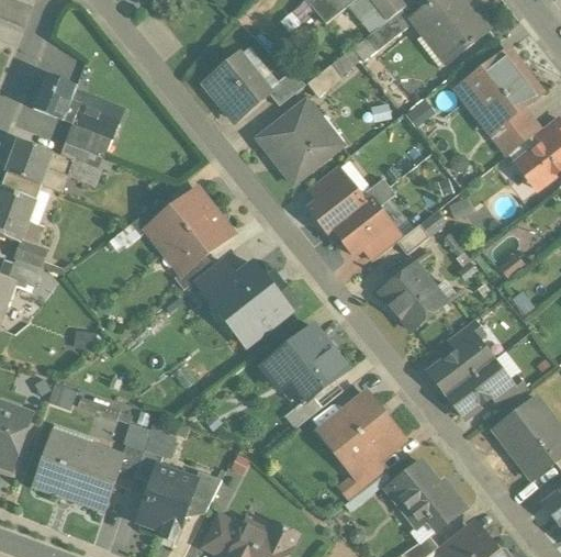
[(309,0),(327,21),(352,0),(309,0)]
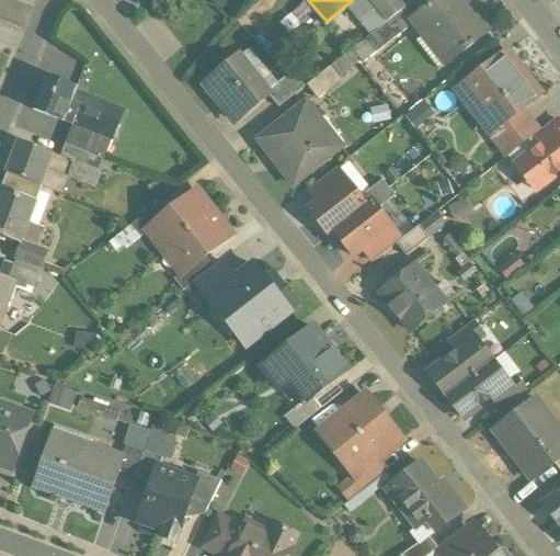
[(406,4),(401,0),(373,0),(388,18),(401,8),(406,4)]
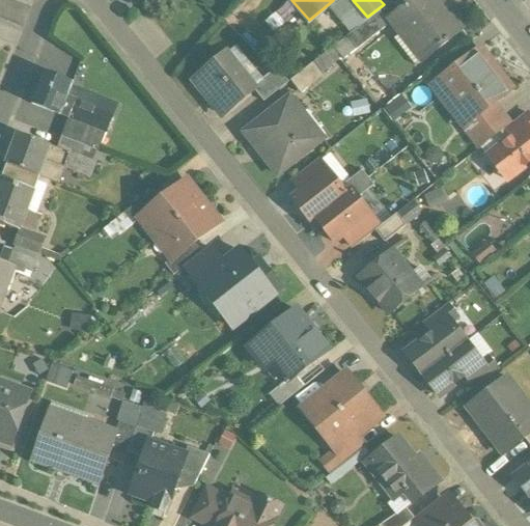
[(410,0),(390,16),(423,58),(464,27),(442,0),(410,0)]
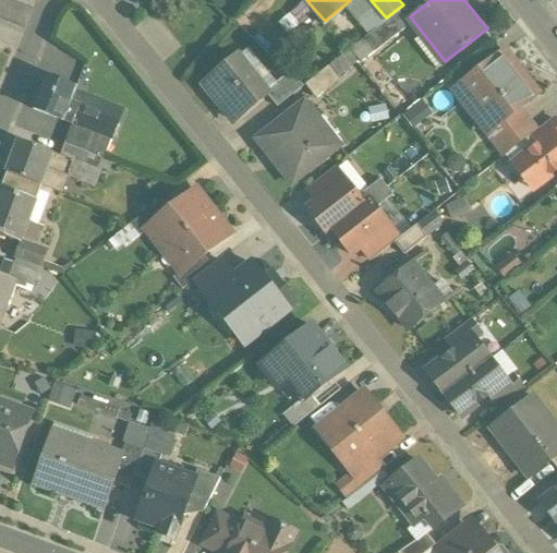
[(386,17),(364,35),(375,49),(404,26),(402,23),(408,19),(399,8),(386,17)]
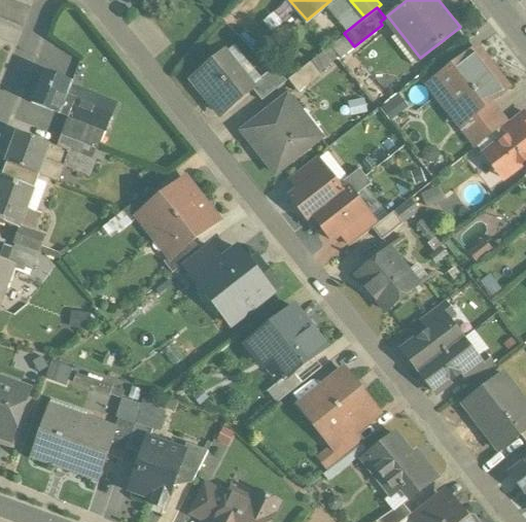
[(235,43),(195,76),(222,112),(252,87),(254,84),(252,82),(260,75),(235,43)]
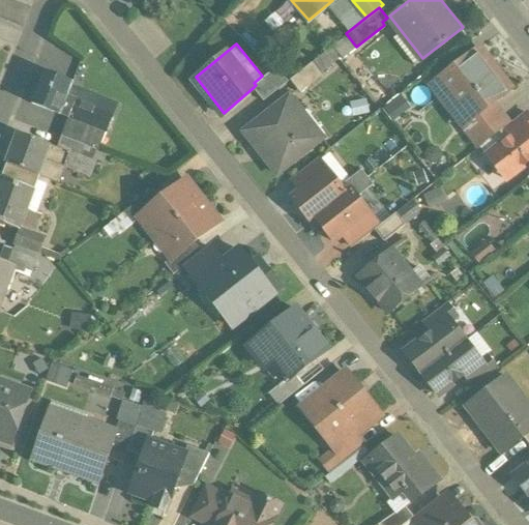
[(479,46),(432,82),(465,124),(495,100),(507,90),(489,67),(494,63),(479,46)]
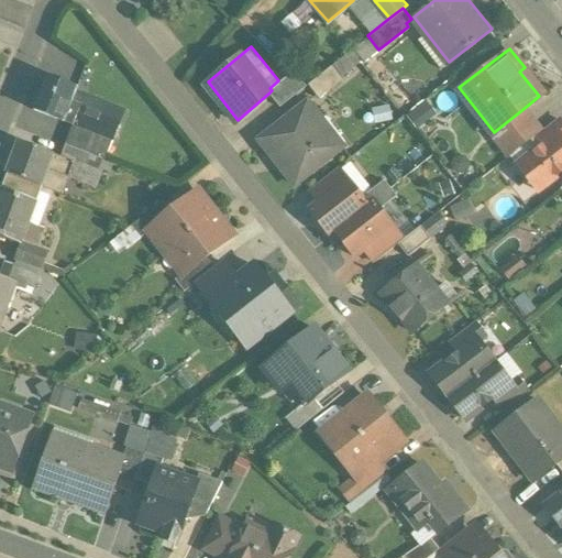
[(331,64),(307,83),(318,96),(341,77),(331,64)]
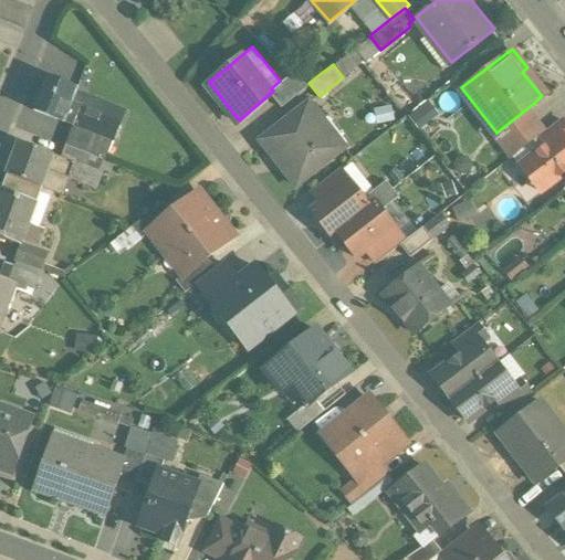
[(280,81),(271,88),(273,91),(271,93),(281,104),(309,83),(294,70),(280,81)]
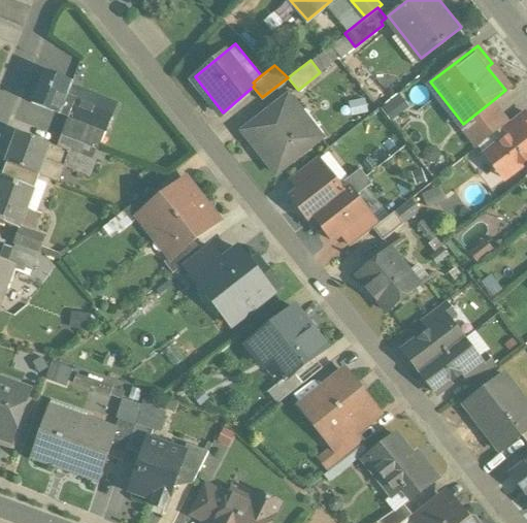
[(71,82),(43,70),(31,99),(60,110),(61,109),(69,113),(81,119),(88,103),(66,95),(71,82)]
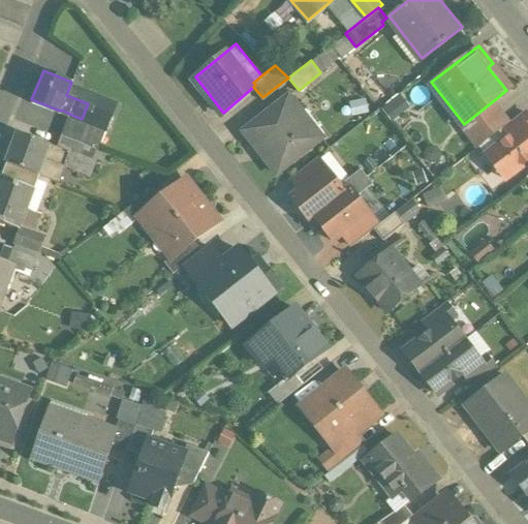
[(290,94),(243,129),(276,172),(322,135),(290,94)]
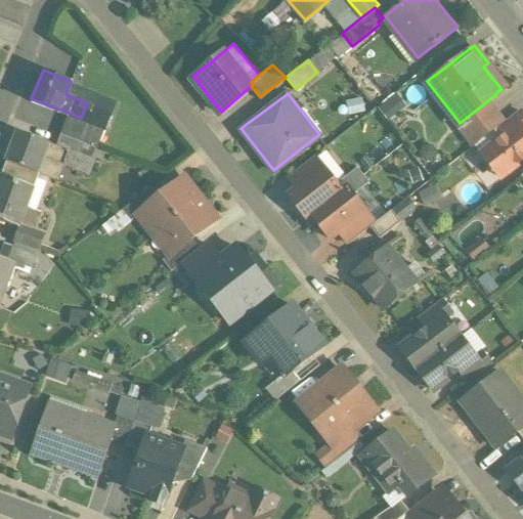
[(489,99),(460,123),(475,142),(498,124),(505,120),(489,99)]
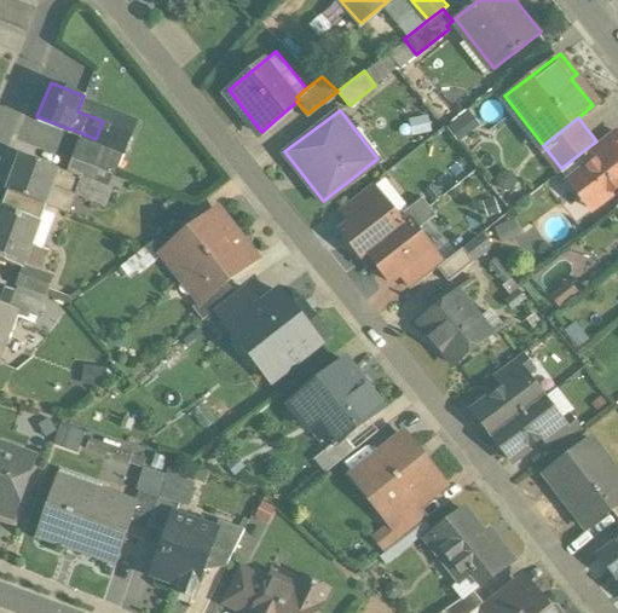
[(116,127),(103,121),(96,139),(110,144),(116,127)]
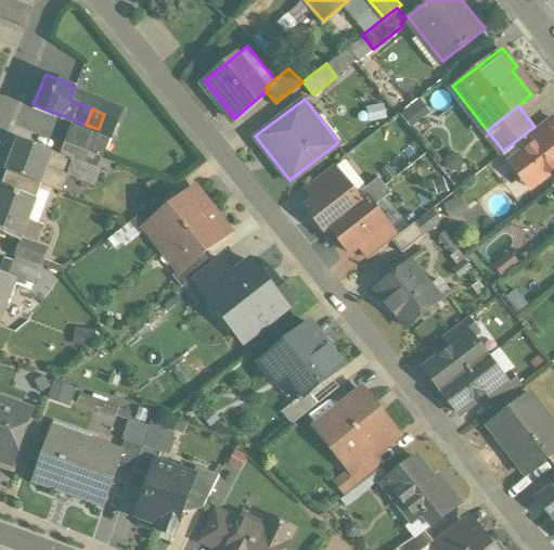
[(117,118),(104,114),(99,129),(102,130),(111,135),(117,118)]
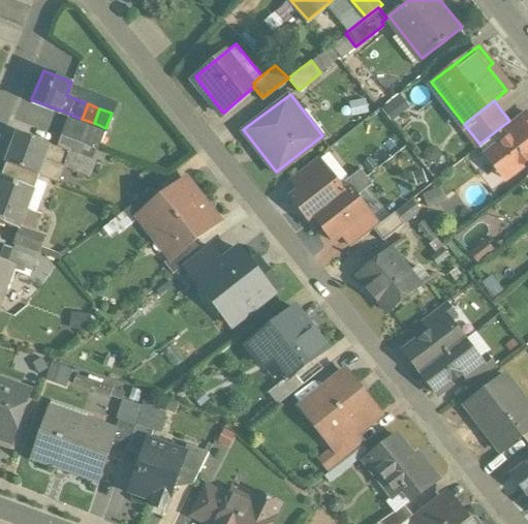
[(509,121),(503,125),(510,135),(511,135),(527,123),(527,114),(524,109),(509,121)]
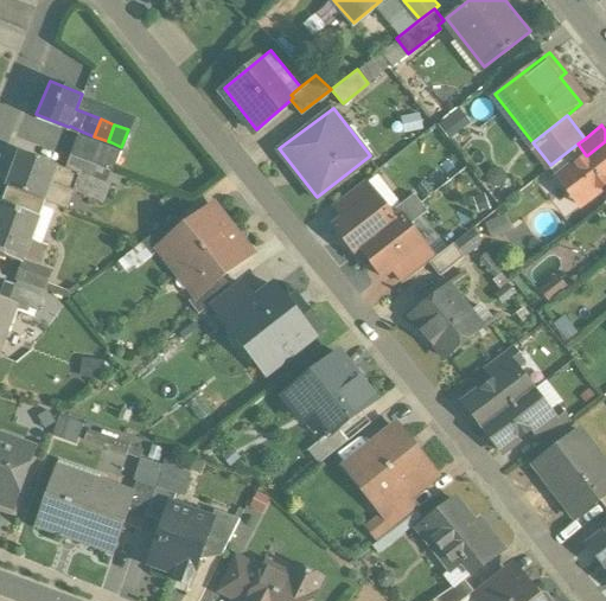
[(94,136),(80,130),(71,152),(96,161),(103,164),(112,142),(108,141),(94,136)]
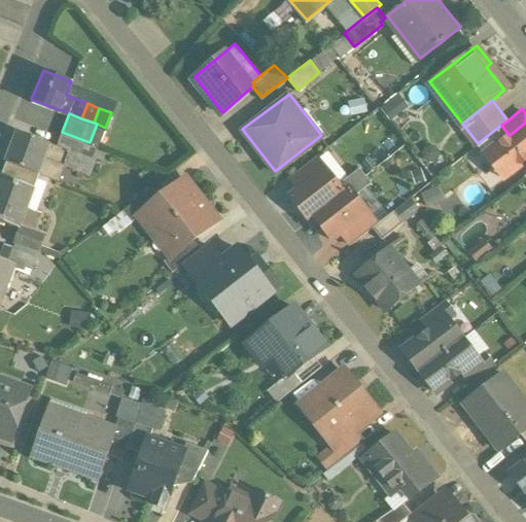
[(525,123),(510,135),(509,135),(496,145),(495,143),(487,149),(488,150),(486,153),(497,168),(502,165),(509,172),(525,158),(525,123)]
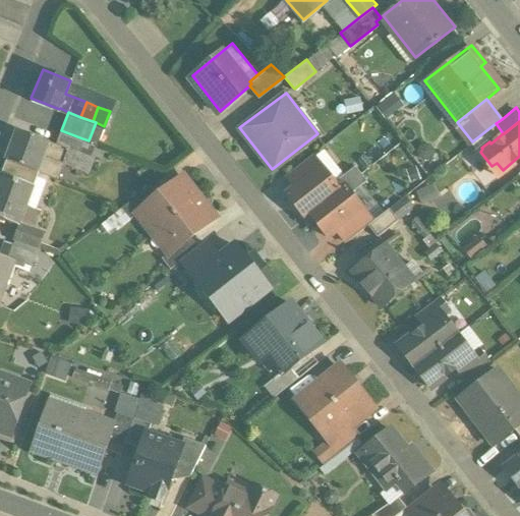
[(56,144),(17,129),(7,158),(38,169),(43,155),(63,162),(68,148),(56,144)]
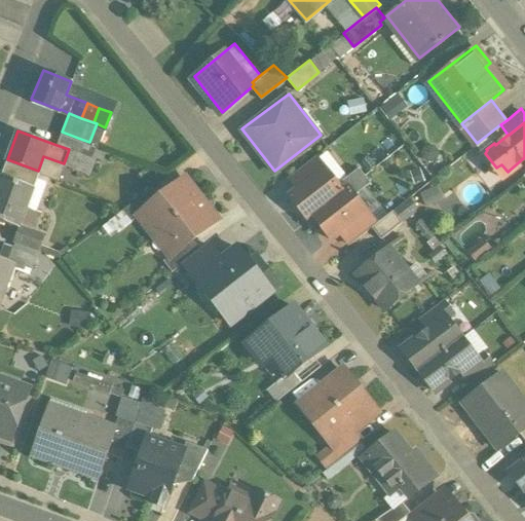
[(83,140),(62,132),(57,145),(69,149),(78,152),(83,140)]
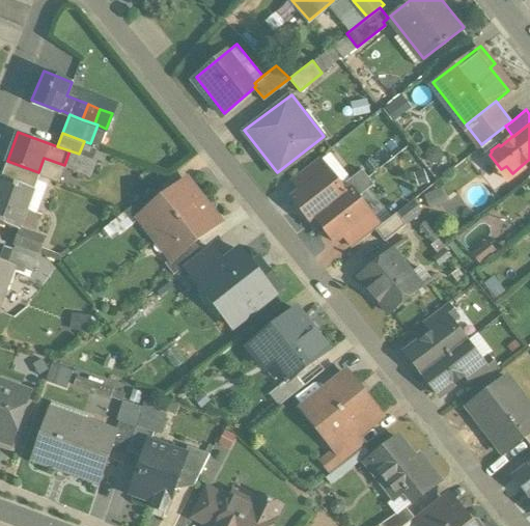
[(79,154),(75,166),(84,170),(89,156),(93,157),(98,146),(90,143),(84,141),(79,154)]
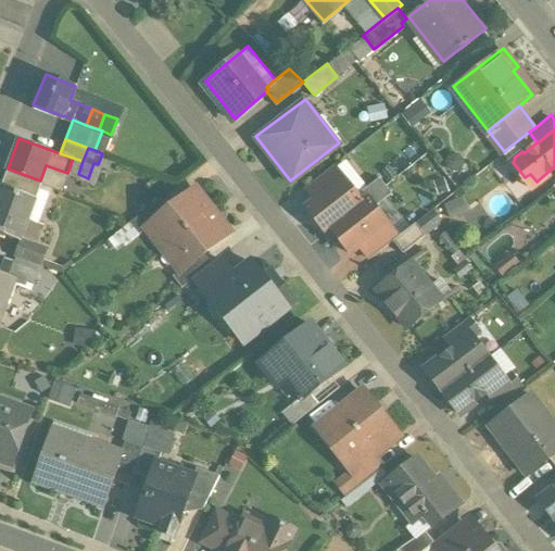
[(83,161),(73,158),(67,173),(77,177),(78,174),(83,161)]
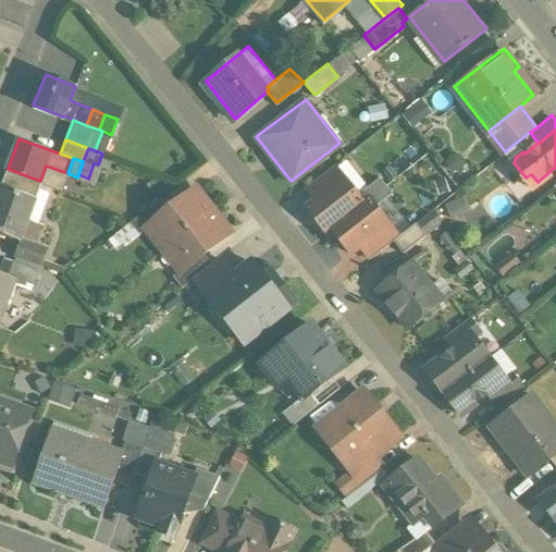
[(335,162),(306,185),(316,197),(317,198),(345,175),(335,162)]
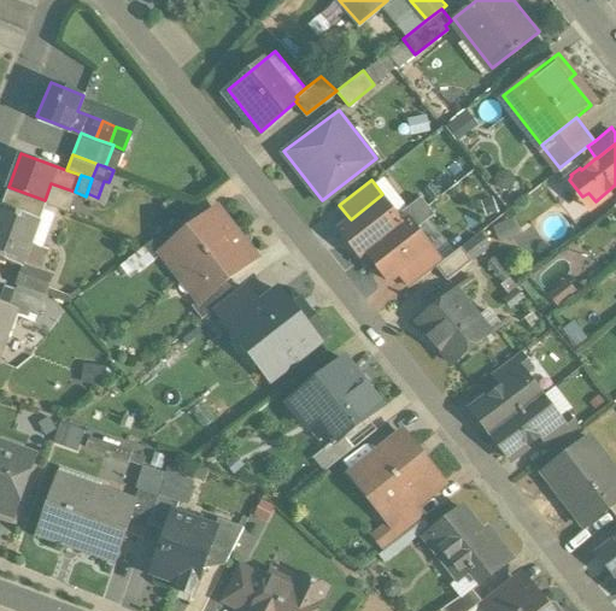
[(45,200),(9,187),(3,204),(40,217),(46,200),(45,200)]
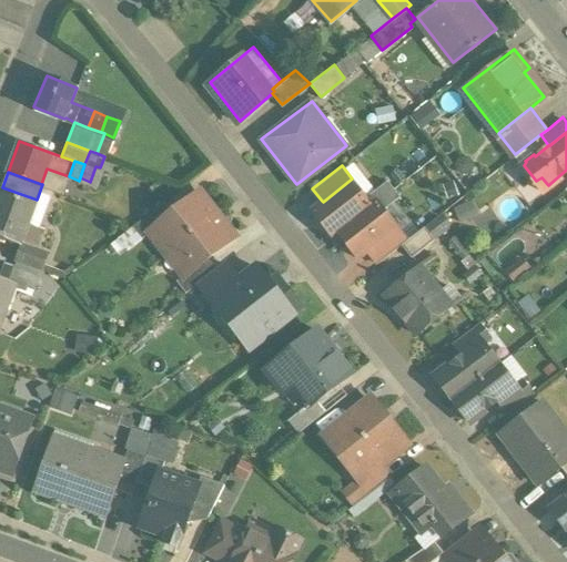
[(365,195),(352,179),(323,202),(322,201),(313,208),(333,234),(338,231),(372,204),(365,195)]
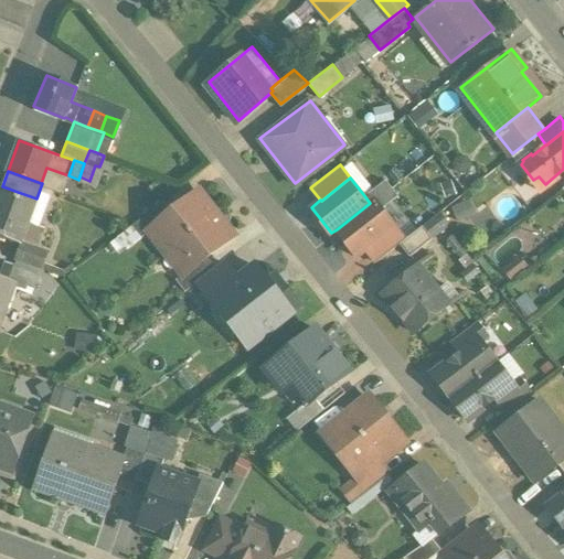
[(385,178),(363,194),(370,203),(374,199),(392,185),(385,178)]
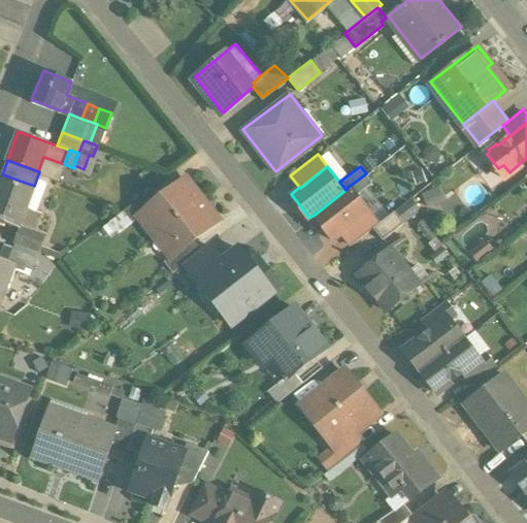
[(2,174),(2,173),(0,178),(0,220),(19,227),(20,225),(34,186),(2,174)]
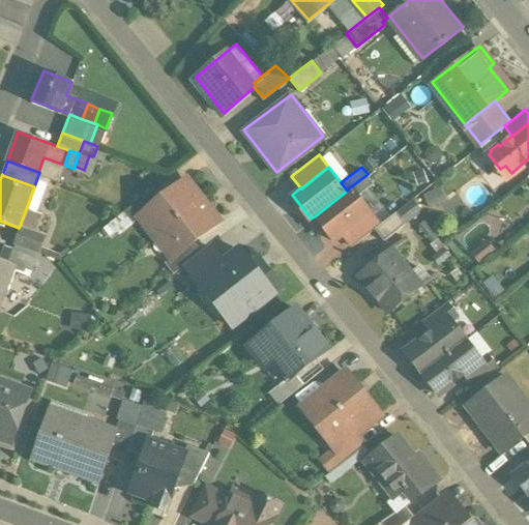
[(368,174),(351,186),(357,194),(374,181),(368,174)]
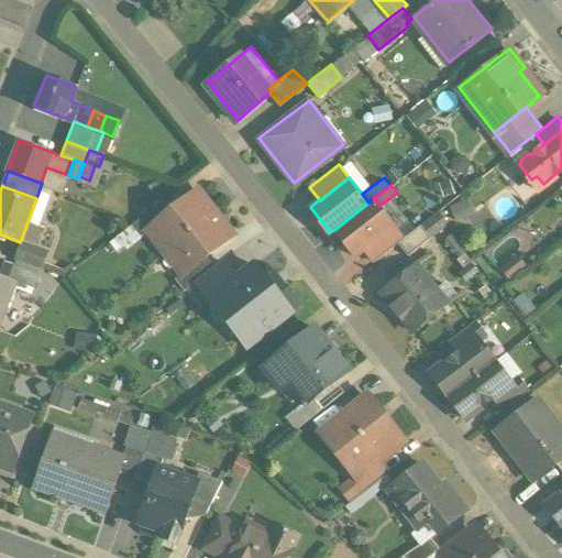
[(172,208),(156,220),(157,221),(174,243),(215,210),(197,188),(172,208)]
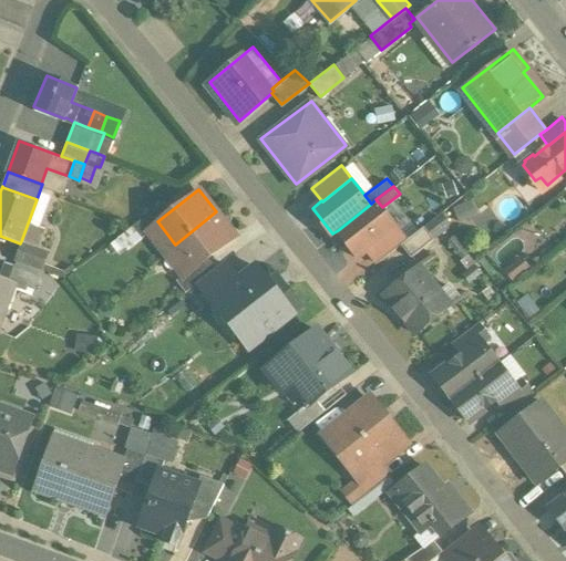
[(164,198),(132,224),(142,236),(158,222),(157,221),(173,209),(164,198)]
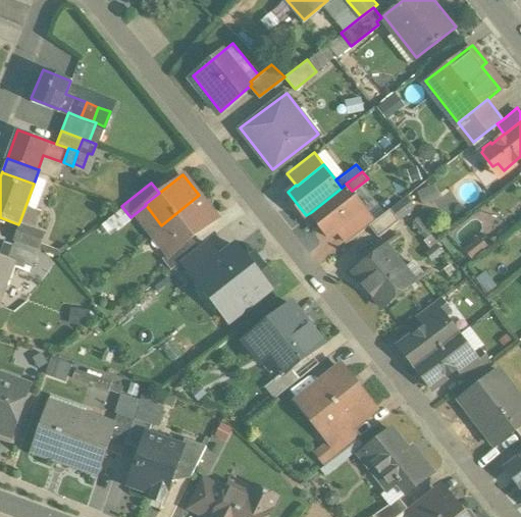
[(342,188),(311,212),(328,235),(337,227),(340,226),(364,207),(352,191),(346,184),(342,188)]
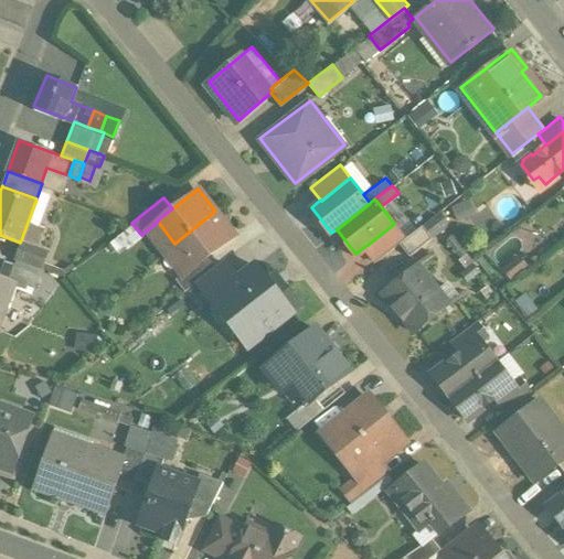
[(215,211),(174,244),(191,265),(192,266),(208,254),(234,234),(215,211)]
